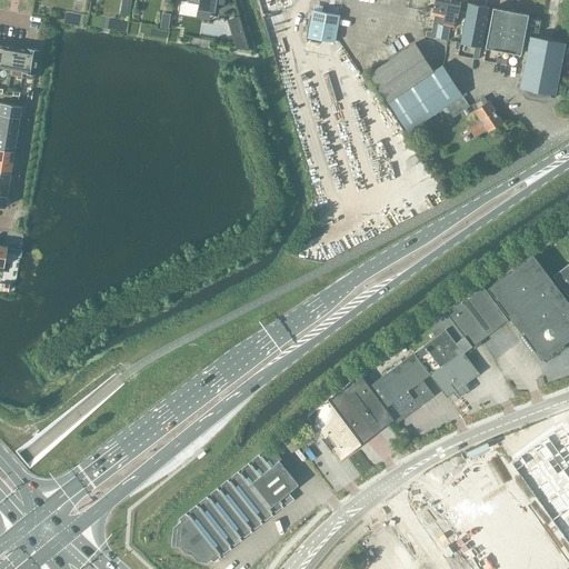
[(180,0),(179,11),(197,15),(198,9),(199,9),(199,8),(215,10),(213,11),(216,11),(217,0),(225,1),(223,0),(180,0)]
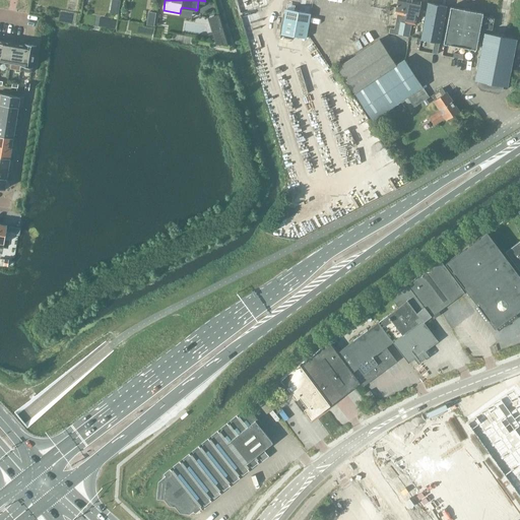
[(408,0),(397,0),(395,13),(397,14),(394,28),(389,28),(388,34),(395,35),(402,36),(408,0)]
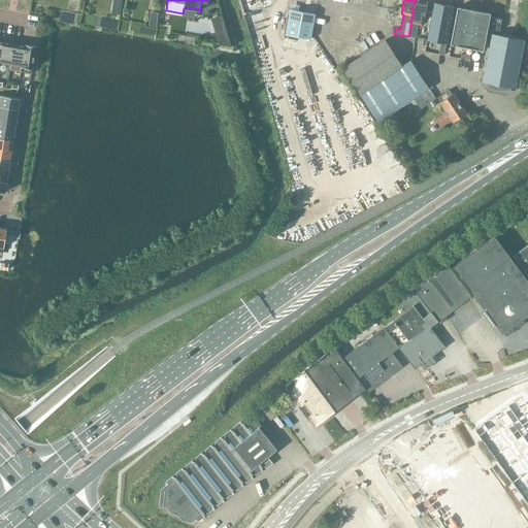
[(419,0),(415,0),(408,36),(415,37),(418,20),(417,20),(417,17),(424,19),(427,2),(419,0)]
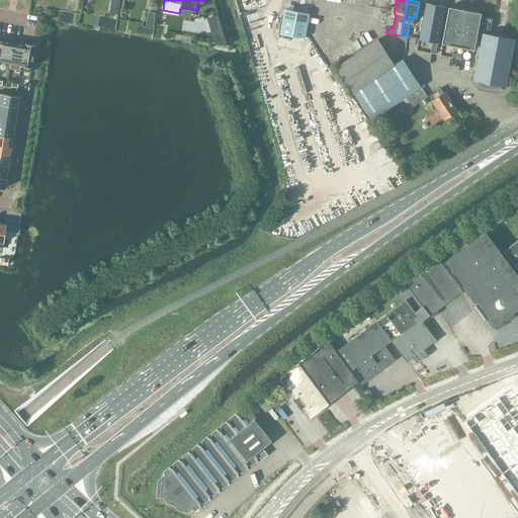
[(445,7),(426,3),(418,39),(437,44),(445,7)]
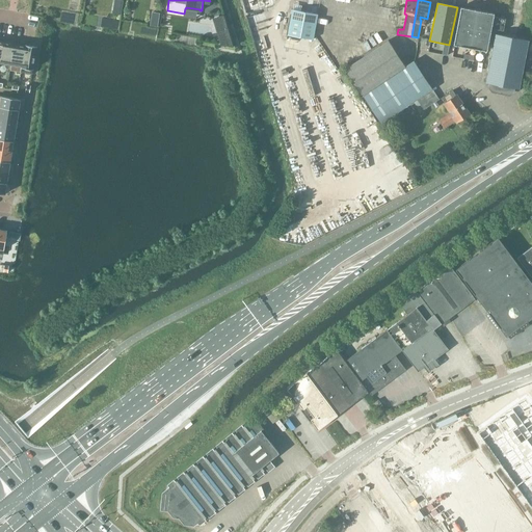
[(486,51),(490,33),(491,28),(503,31),(506,19),(494,16),(494,14),(493,14),(491,14),(490,12),(490,14),(487,12),(486,12),(485,12),(481,11),(480,11),(480,10),(479,11),(475,10),(474,9),(474,10),(461,7),(453,45),(455,46),(456,46),(457,46),(460,46),(460,47),(461,47),(467,48),(468,48),(474,49),(486,51)]
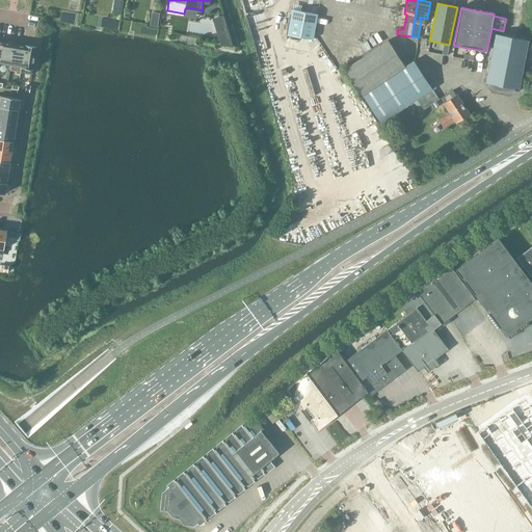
[(287,33),(312,38),(317,14),(292,8),(287,33)]
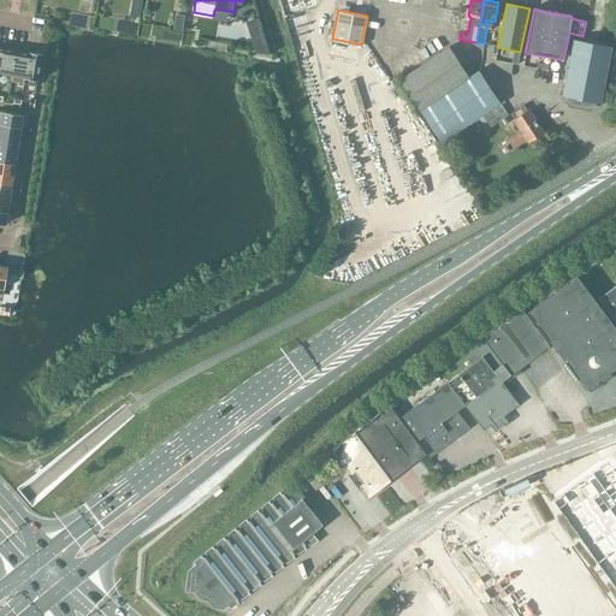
[(177,13),(175,29),(182,31),(185,15),(177,13)]
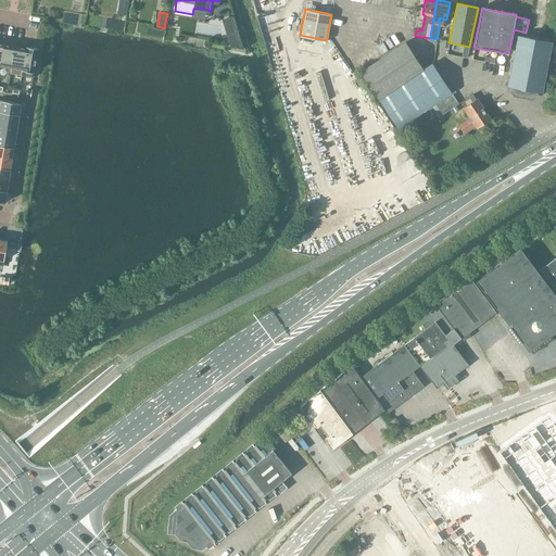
[(243,49),(234,17),(224,20),(231,47),(243,49)]
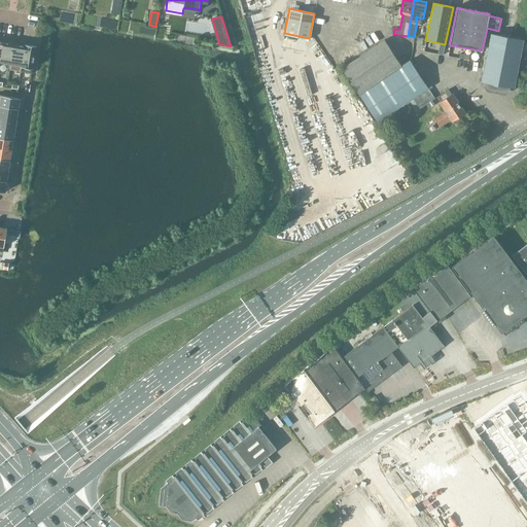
[(523,40),(490,34),(481,82),(487,83),(486,88),(488,90),(504,93),(507,92),(507,88),(514,89),(523,40)]
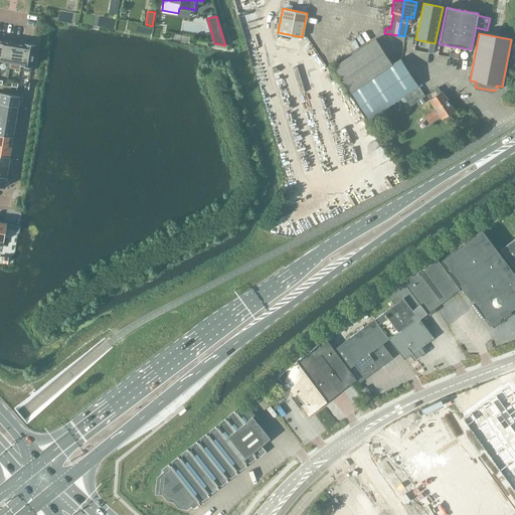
[(334,67),(350,93),(392,64),(375,40),(334,67)]
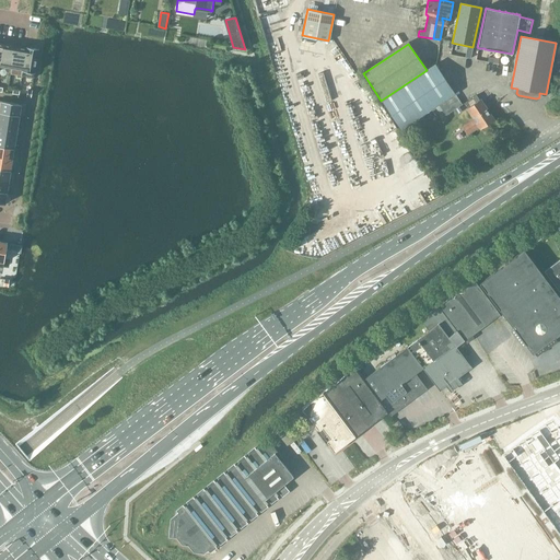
[(0,65),(0,66),(11,68),(15,46),(3,45),(0,65)]
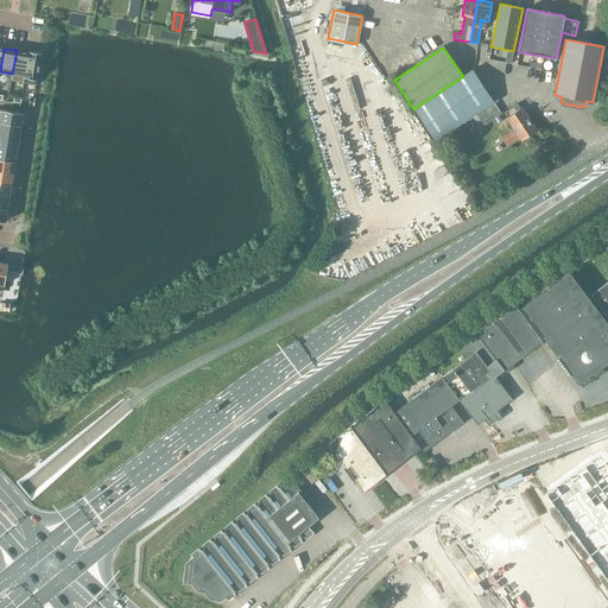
[(17,50),(12,74),(26,76),(30,51),(29,51),(29,52),(17,50)]
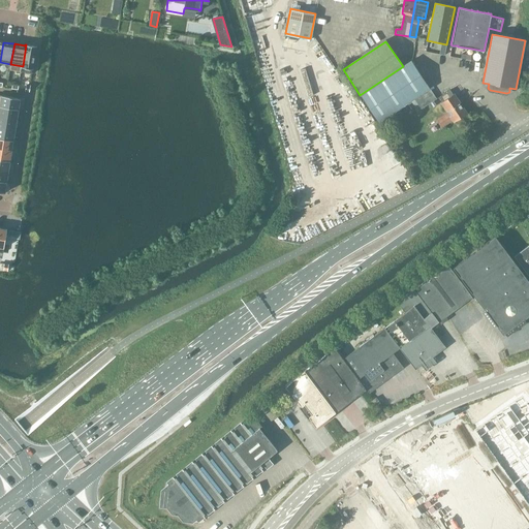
[(37,47),(26,44),(23,66),(22,72),(32,74),(37,47)]
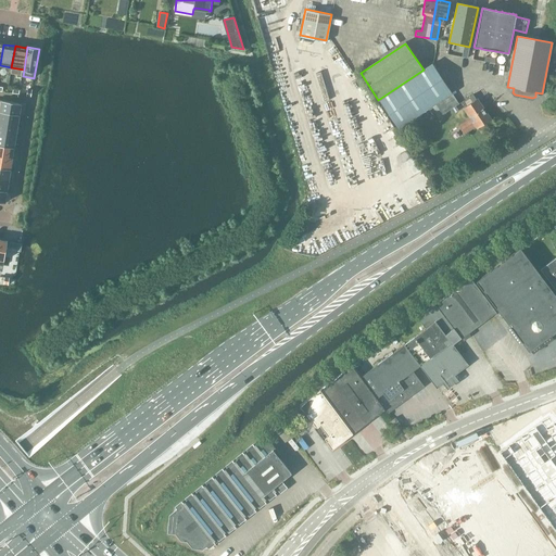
[(424,70),(378,100),(397,129),(434,104),(442,115),(458,104),(452,93),(452,92),(432,64),(424,70)]
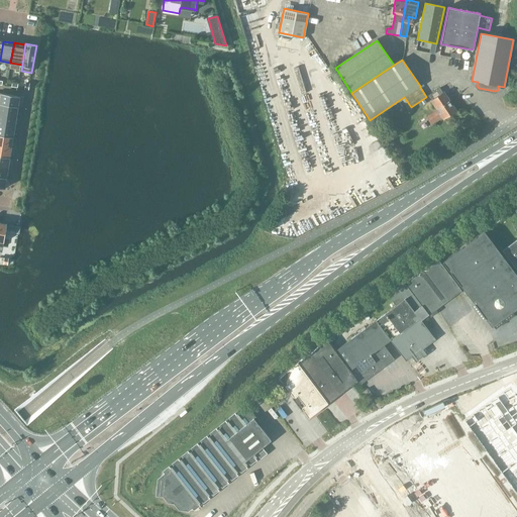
[(438,109),(434,111),(429,115),(434,122),(443,117),(444,118),(455,111),(448,101),(443,93),(439,88),(428,96),(438,109)]
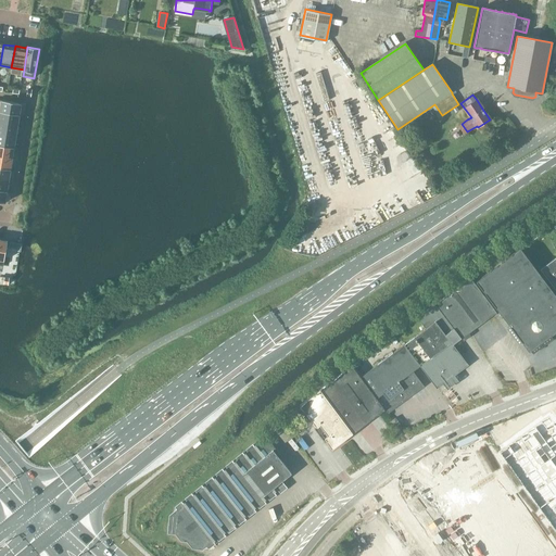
[(0,100),(0,111),(20,115),(21,104),(0,100)]
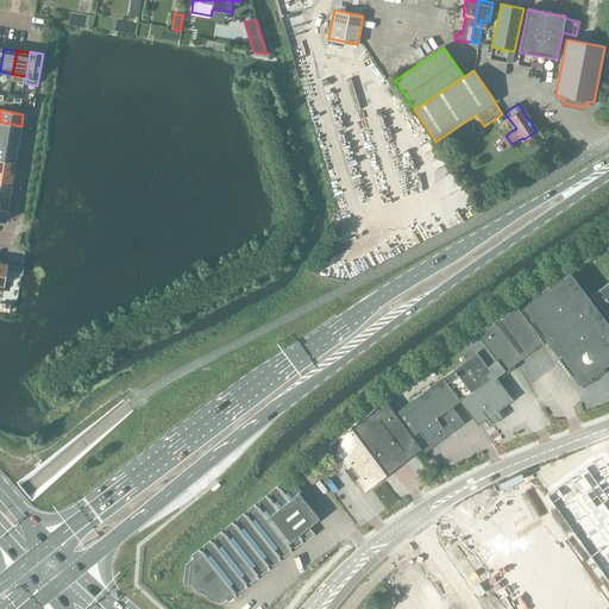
[(22,126),(0,121),(0,135),(19,138),(22,126)]
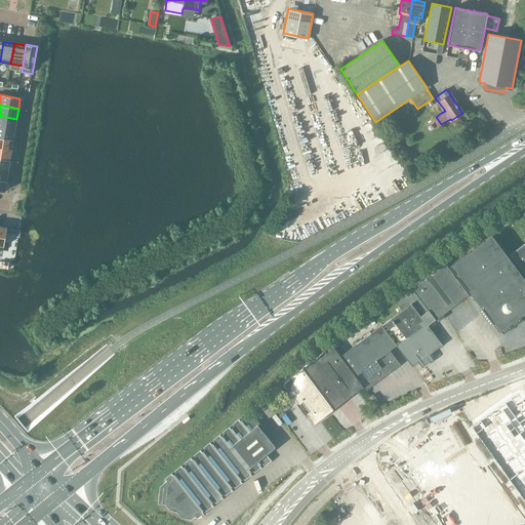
[(0,116),(0,126),(15,129),(16,119),(0,116)]
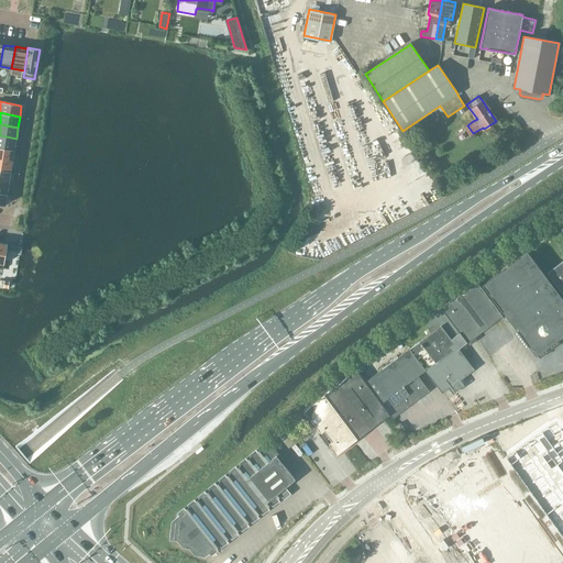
[(0,147),(14,150),(17,139),(0,135),(0,147)]
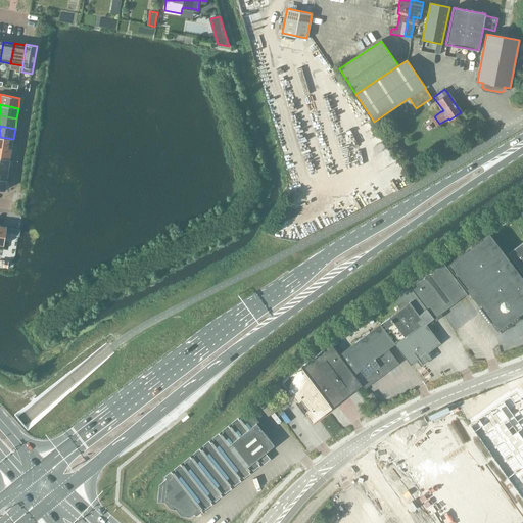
[(0,137),(0,147),(11,149),(13,139),(0,137)]
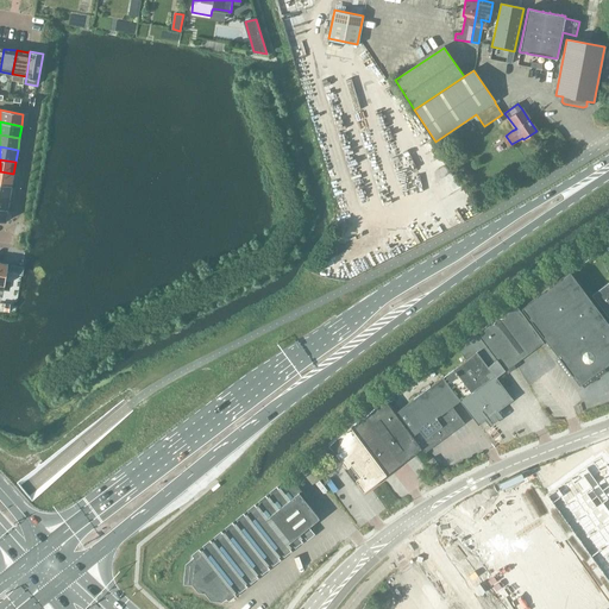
[(0,183),(12,186),(13,174),(0,171),(0,183)]
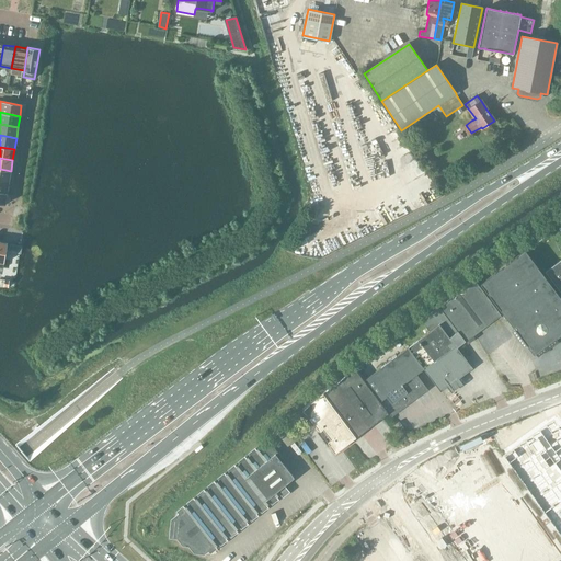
[(11,171),(0,169),(0,181),(9,183),(11,171)]
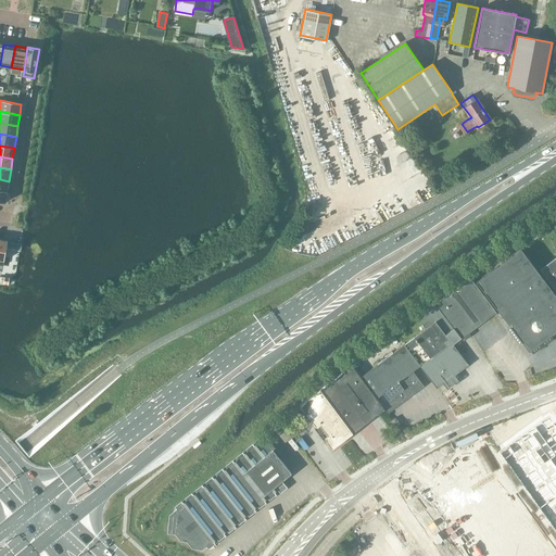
[(447,307),(402,341),(447,402),(497,366),(484,348),(504,332),(535,375),(555,358),(555,302),(553,298),(555,294),(555,229),(449,308),(447,307)]
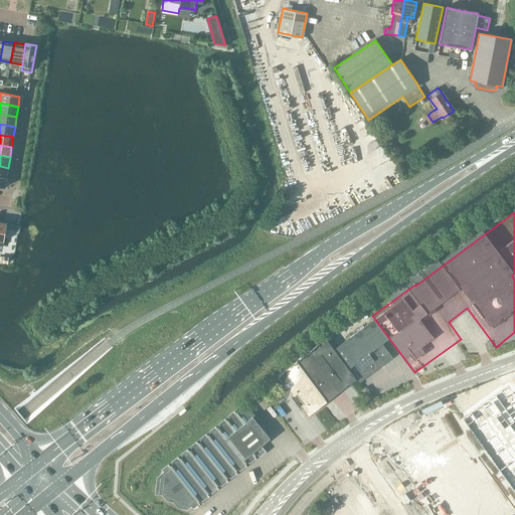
[(13,232),(16,233),(17,225),(7,223),(6,231),(13,232)]
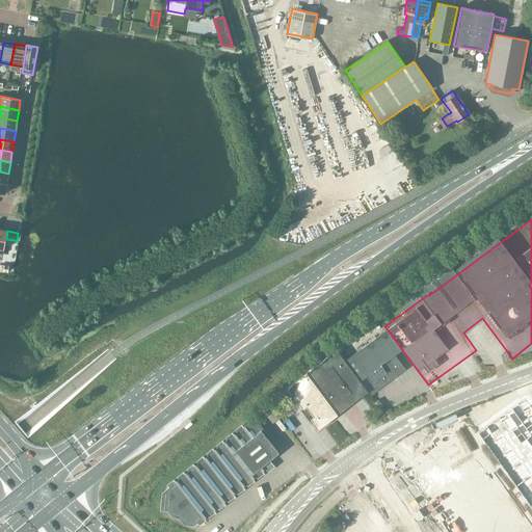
[(345,361),(368,392),(369,391),(371,395),(392,379),(390,377),(393,374),(395,377),(404,370),(396,358),(392,353),(398,349),(400,351),(402,350),(387,329),(386,330),(373,340),(348,358),(345,361)]
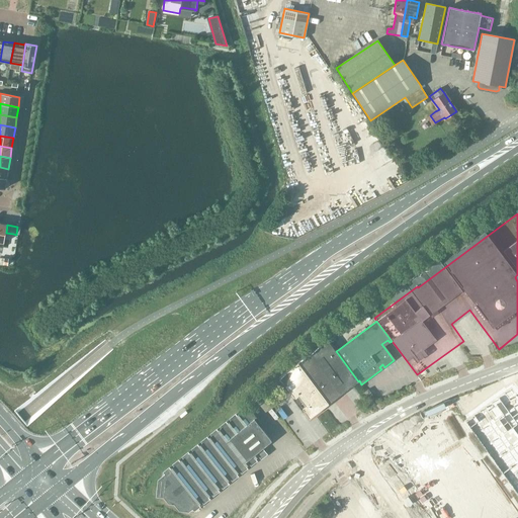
[(358,381),(336,351),(328,341),(279,377),(310,418),(359,381),(358,381)]
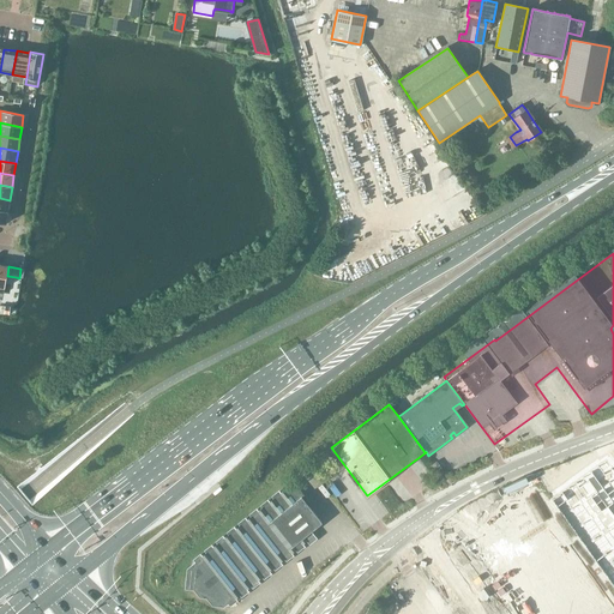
[(431,467),(435,474),(443,469),(437,462),(431,467)]
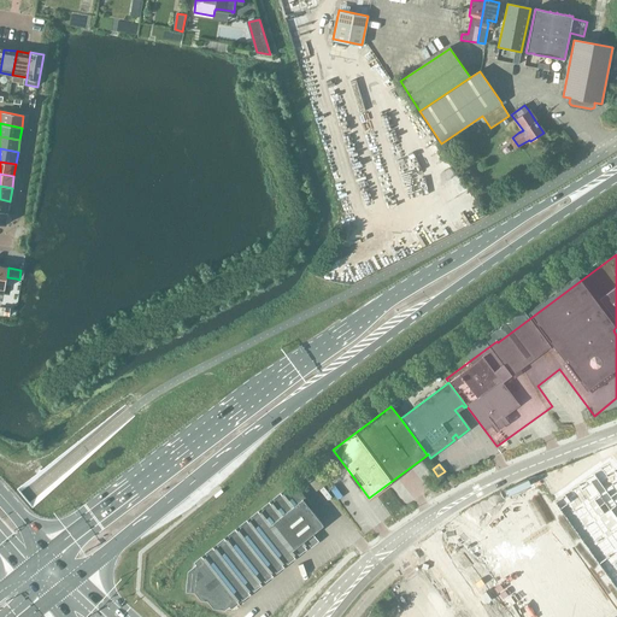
[(601,469),(554,504),(616,591),(616,474),(615,471),(607,477),(601,469)]
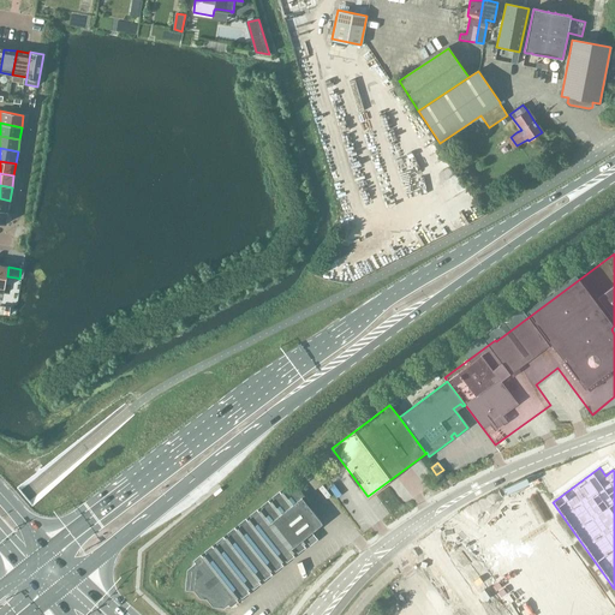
[(533,491),(460,543),(512,614),(614,614),(614,589),(553,502),(551,500),(544,505),(533,491)]
